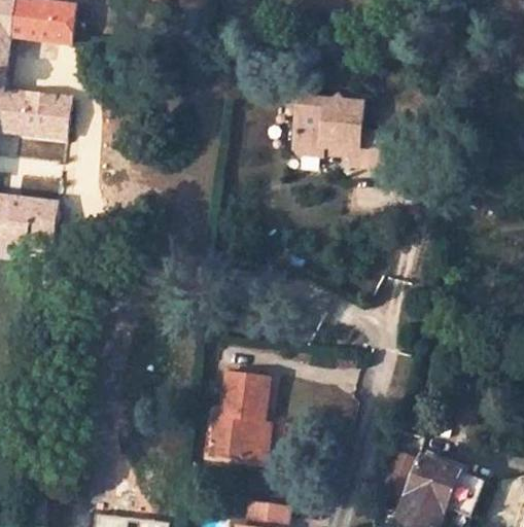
[(0,236),(8,237),(51,242),(58,201),(0,191),(0,131),(66,139),(71,96),(5,86),(11,38),(15,0),(0,0),(0,236)]
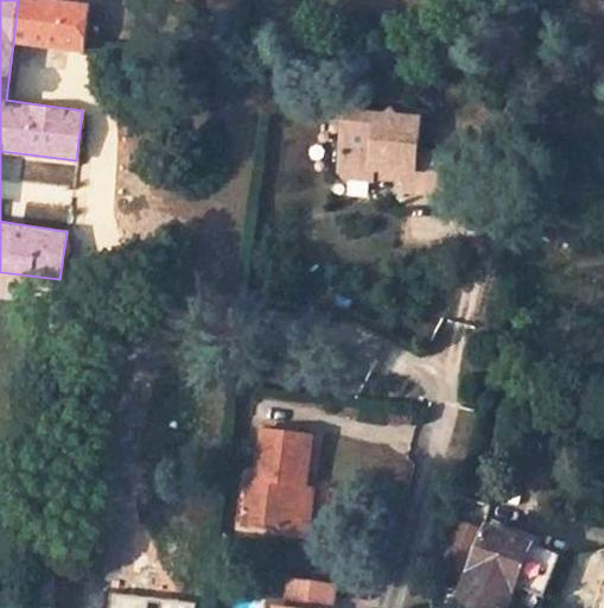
[(18,0),(13,44),(83,52),(89,4),(63,0),(18,0)]
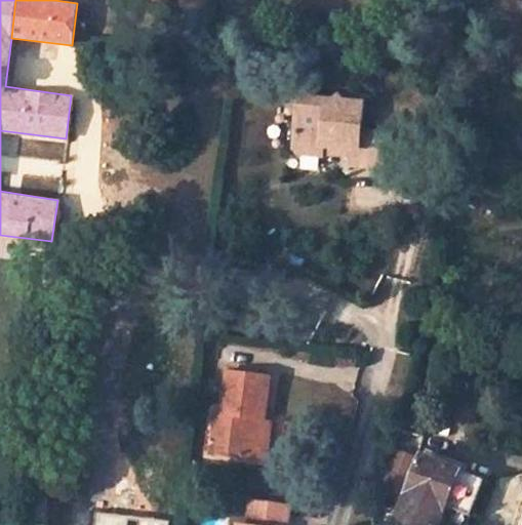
[(323,103),(288,99),(284,151),(288,157),(313,159),(314,149),(342,152),(338,167),(366,170),(371,166),(375,137),(351,135),(355,107),(335,105),(330,97),(323,103)]
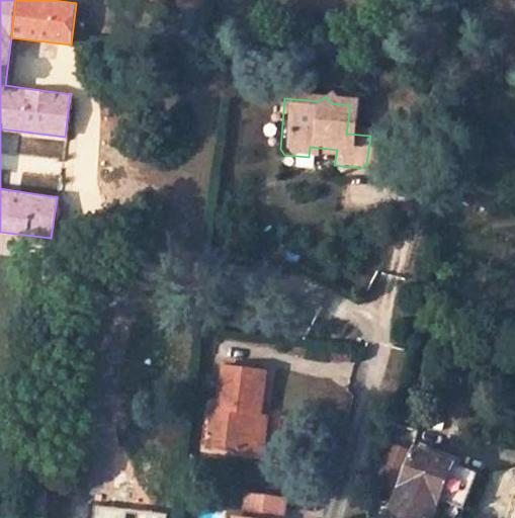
[(0,250),(6,251),(8,233),(0,232),(0,250)]
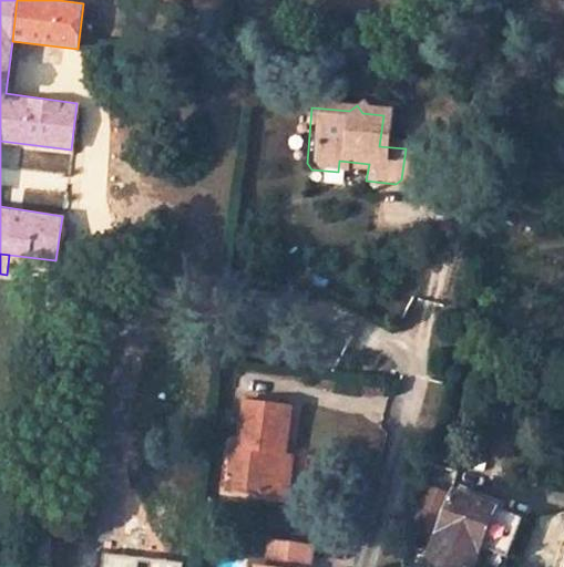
[(269,406),(270,400),(243,395),(243,403),(269,406)]
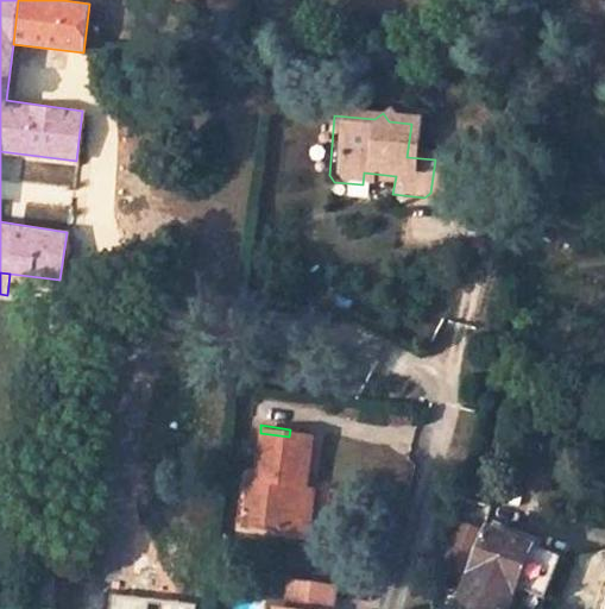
[(251,503),(247,527),(295,533),(300,495),(307,439),(289,437),(260,433),(253,482),(251,503)]
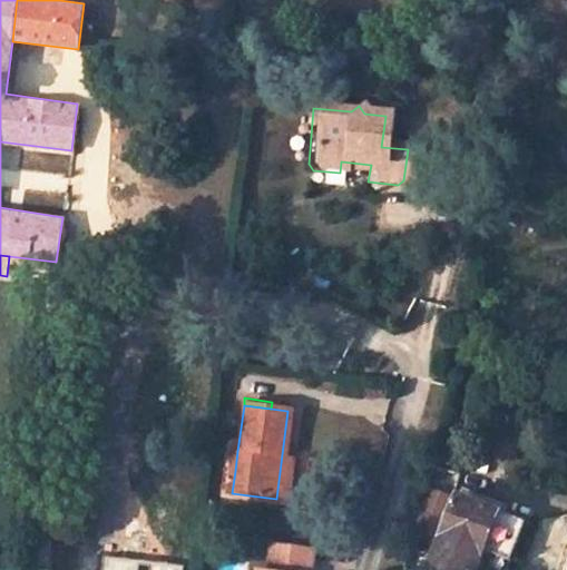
[(237,451),(230,451),(227,470),(235,471),(237,451)]
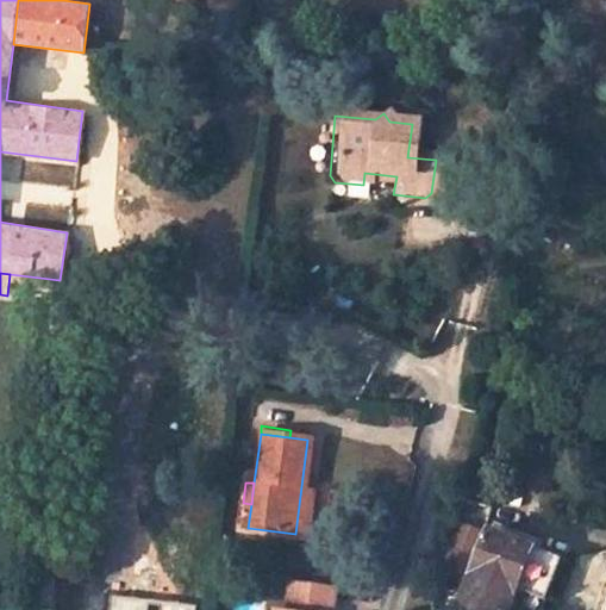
[(295,534),(304,535),(308,497),(300,496),(295,534)]
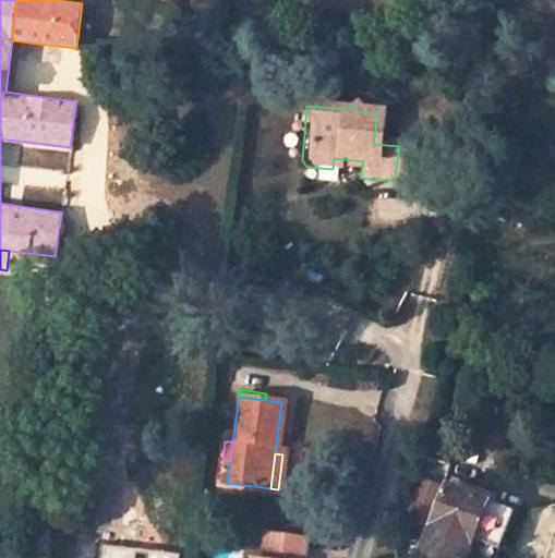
[(515,509),(445,483),(444,485),(414,477),(403,520),(427,526),(414,557),(466,557),(473,540),(497,549),(515,509)]
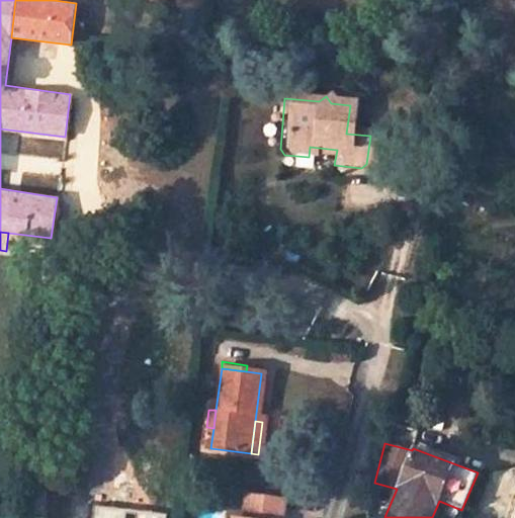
[(284,517),(286,501),(246,496),(243,517),(284,517)]
